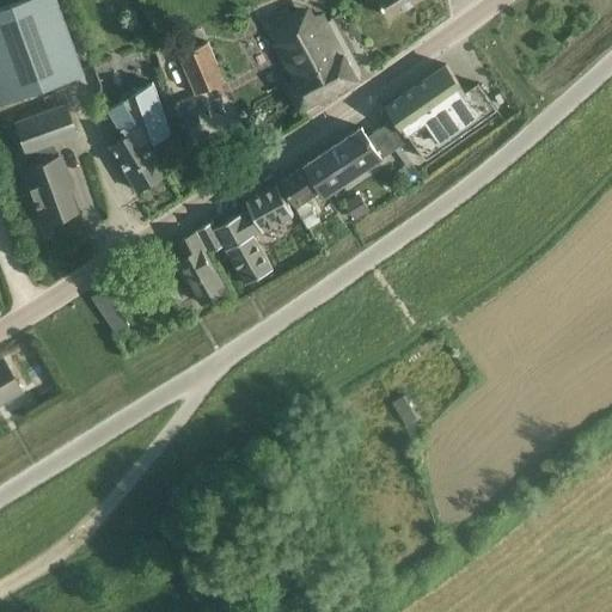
[(0,104),(83,74),(55,0),(19,0),(0,7),(0,104)]
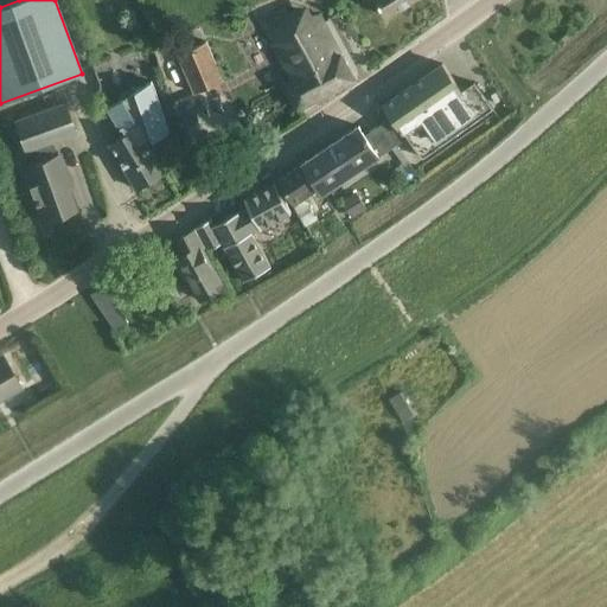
[(376,0),(387,17),(414,0),(376,0)]
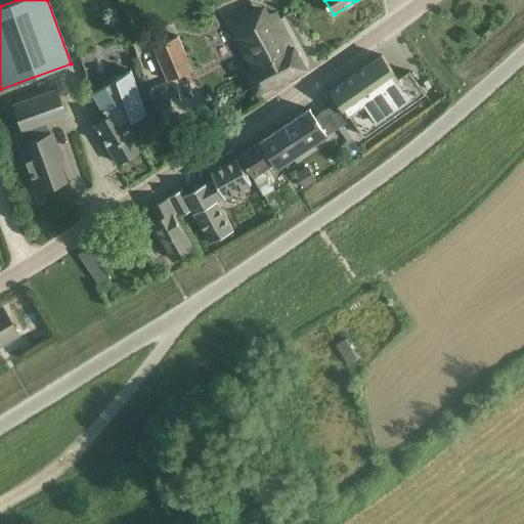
[(250,11),(247,6),(225,18),(253,69),(246,72),(257,94),(306,69),(276,12),(274,14),(273,11),(270,13),(264,3),(250,11)]
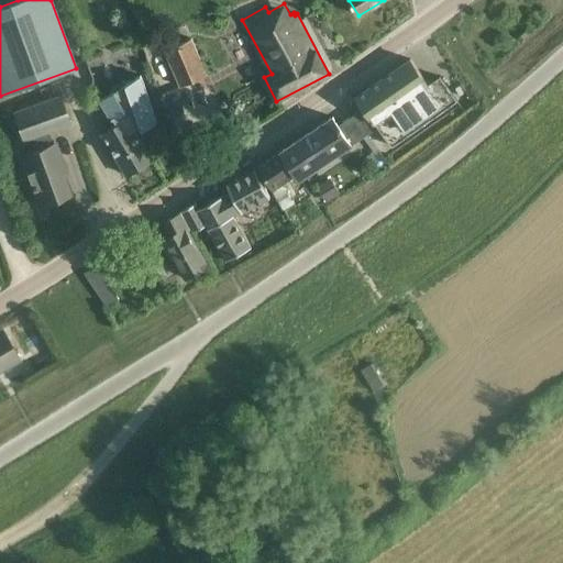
[(164,52),(180,87),(208,75),(194,39),(164,52)]
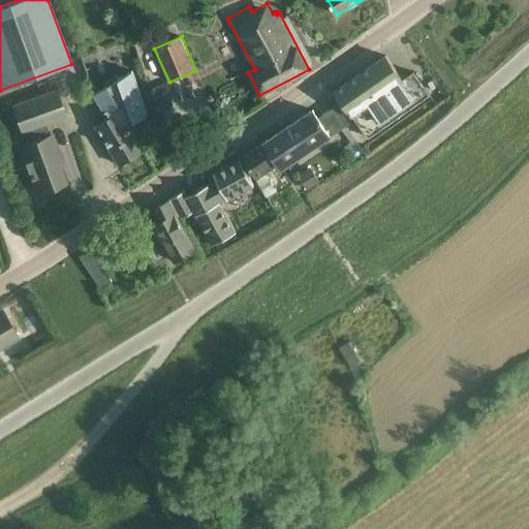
[(402,79),(401,78),(385,56),(335,91),(342,101),(332,109),(341,122),(351,115),(369,138),(430,96),(413,70),(410,72),(402,79)]
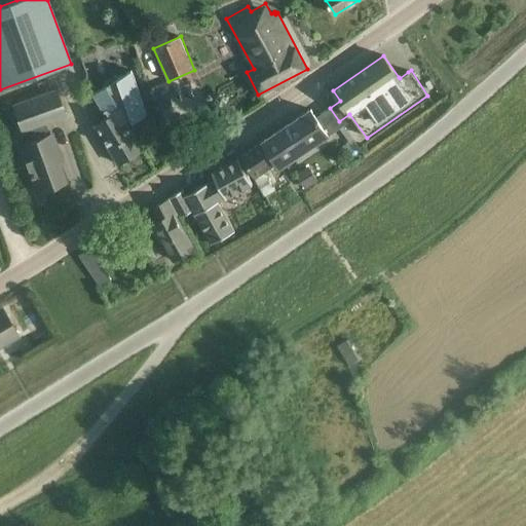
[(148,112),(129,72),(118,78),(116,76),(105,82),(107,85),(92,94),(107,117),(94,125),(118,165),(145,149),(126,120),(132,117),(135,120),(148,112)]
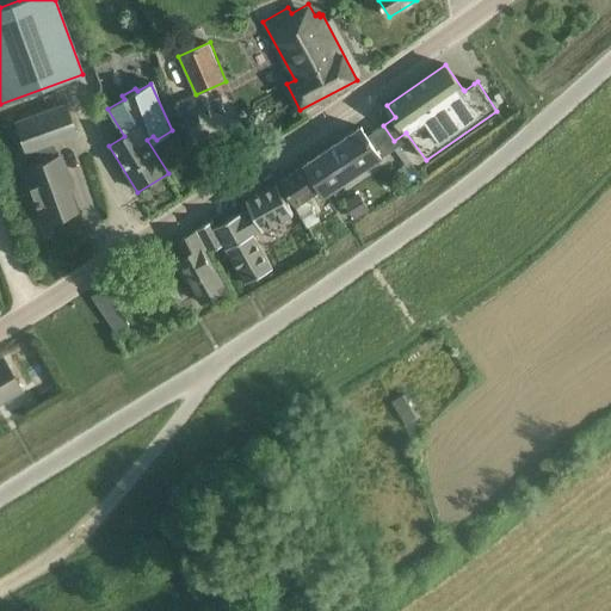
[(60,155),(56,158),(51,143),(75,135),(65,104),(12,122),(23,154),(35,149),(39,164),(20,171),(41,222),(75,209),(65,179),(68,178),(60,155)]
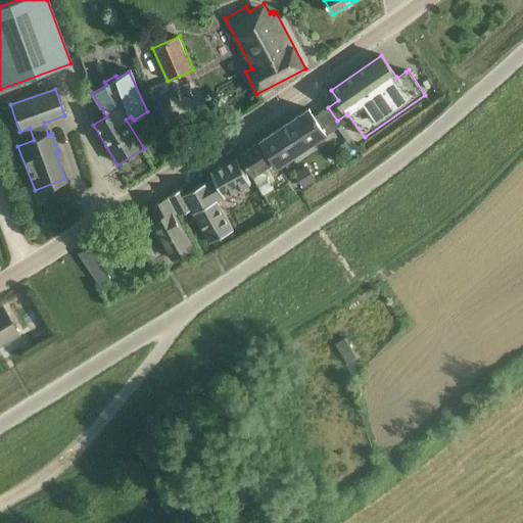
[(262,141),(276,162),(323,132),(326,136),(327,135),(310,108),(262,141)]
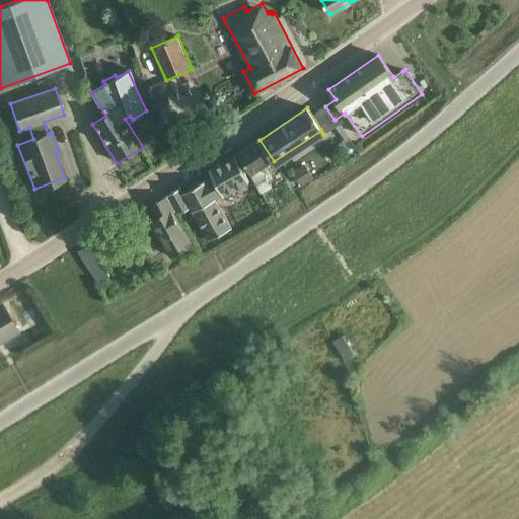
[(261,169),(274,161),(260,140),(238,154),(252,174),(251,174),(262,194),(271,189),(261,169)]
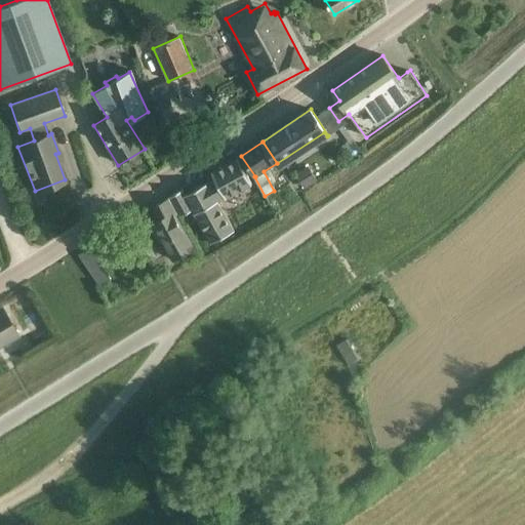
[(207,183),(186,195),(183,190),(169,196),(180,216),(193,210),(211,244),(234,232),(217,200),(224,197),(226,200),(252,184),(238,158),(211,172),(215,179),(208,184),(207,183)]
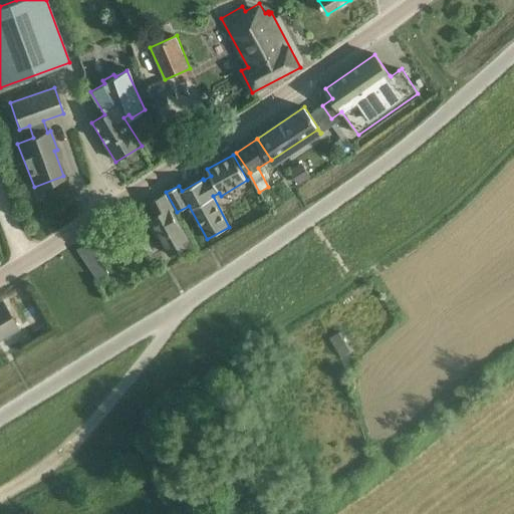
[(170,254),(190,244),(172,209),(173,208),(166,195),(152,203),(159,215),(152,219),(170,254)]
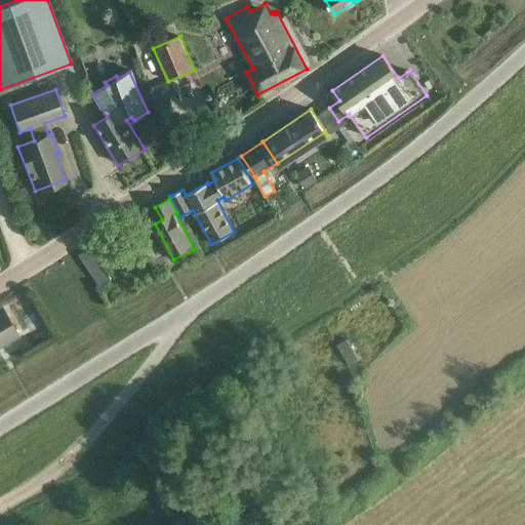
[(99,285),(111,278),(99,261),(125,244),(118,233),(106,240),(104,239),(80,254),(99,285)]
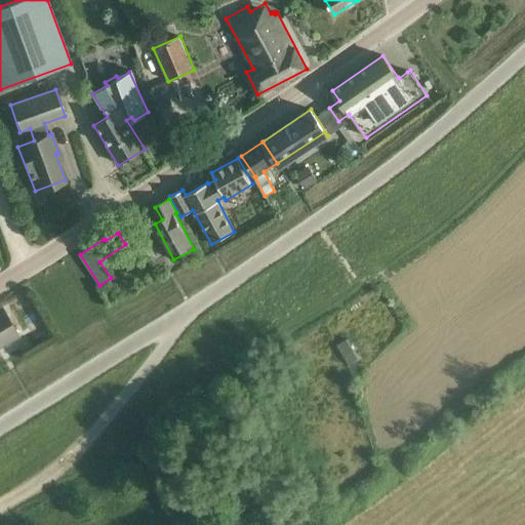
[(2,309),(0,310),(0,344),(17,334),(2,309)]
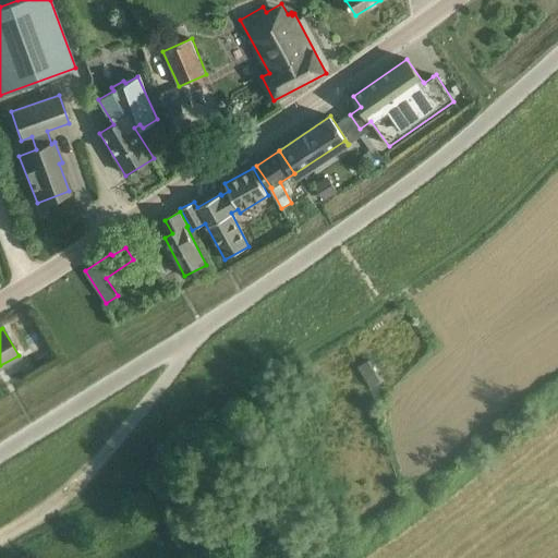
[(368,360),(358,365),(368,387),(379,381),(368,360)]
